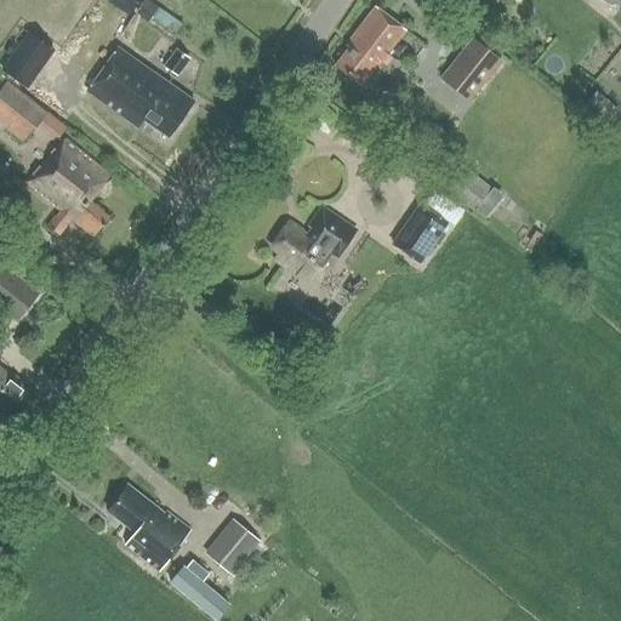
[(106,0),(129,16),(138,0),(106,0)]
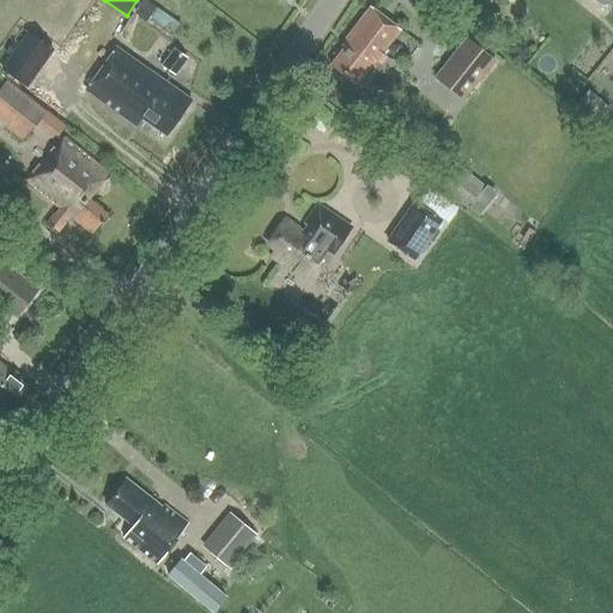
[(387,58),(382,54),(400,31),(369,8),(346,38),(349,41),(329,66),(357,87),(376,62),(381,66),(387,58)]
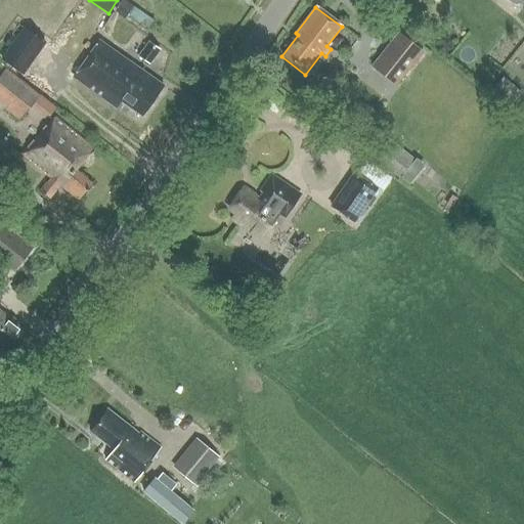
[(24,76),(45,44),(24,30),(2,60),(24,76)]
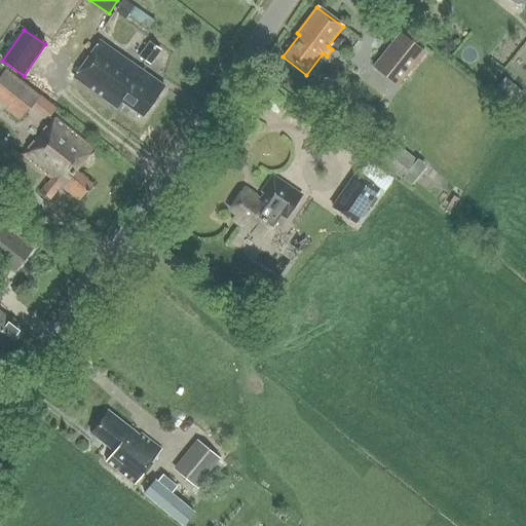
[(424,50),(400,30),(371,66),(397,85),(424,50)]
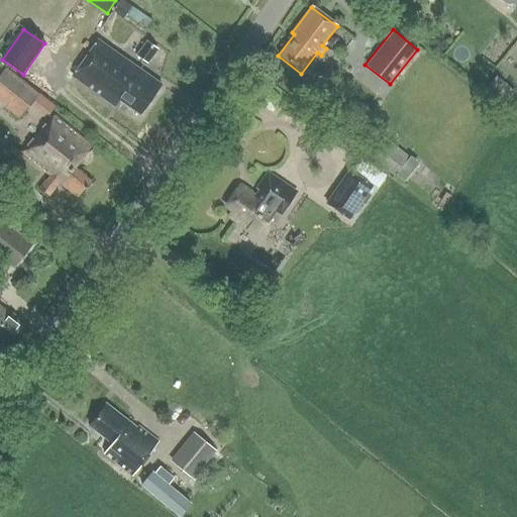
[(161,85),(98,41),(73,78),(114,107),(119,101),(139,115),(161,85)]
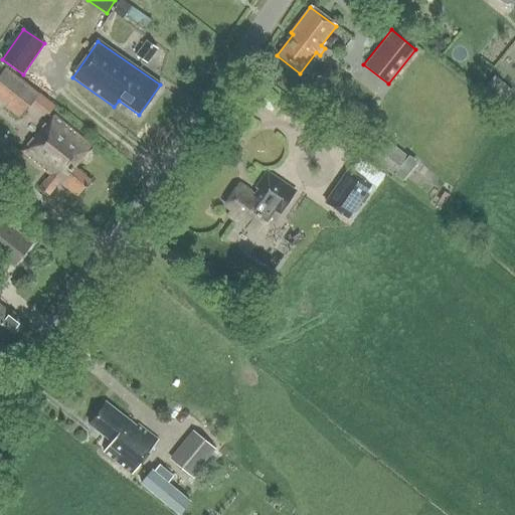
[(157,51),(147,43),(137,55),(147,63),(157,51)]
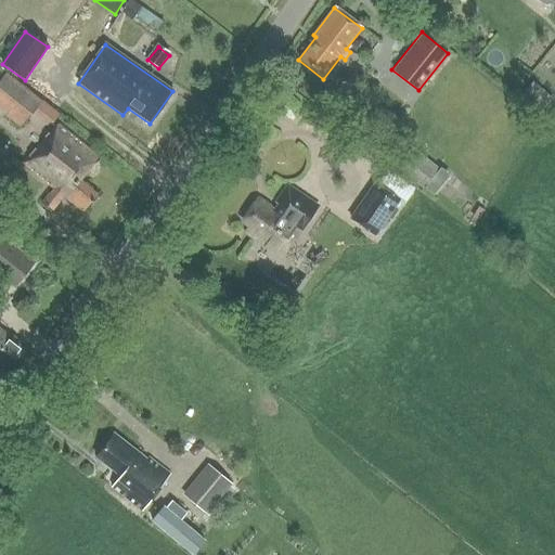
[(4,74),(0,78),(0,111),(21,128),(40,104),(4,74)]
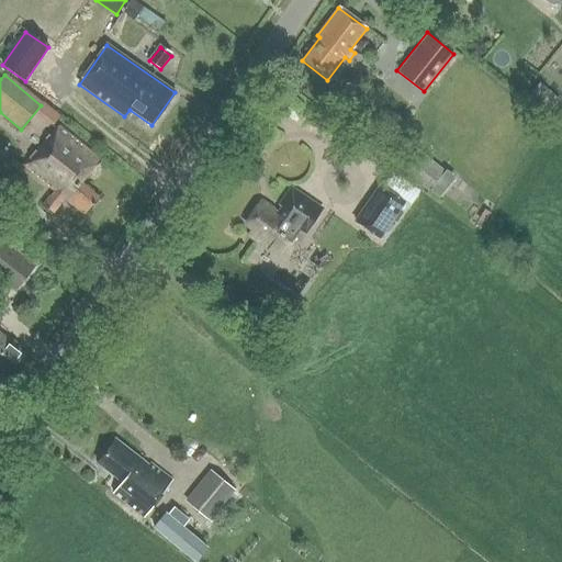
[(85,216),(99,199),(80,183),(100,160),(58,126),(24,167),(54,191),(63,199),(85,216)]
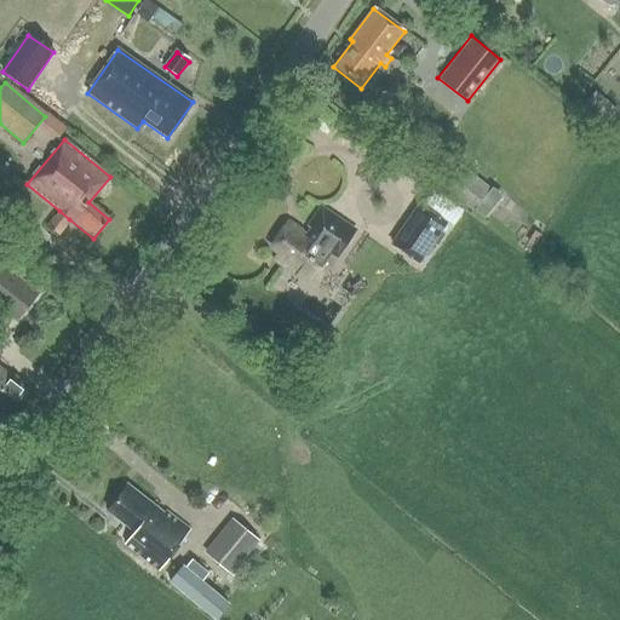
[(491,187),(459,161),(441,183),(472,208),(491,187)]
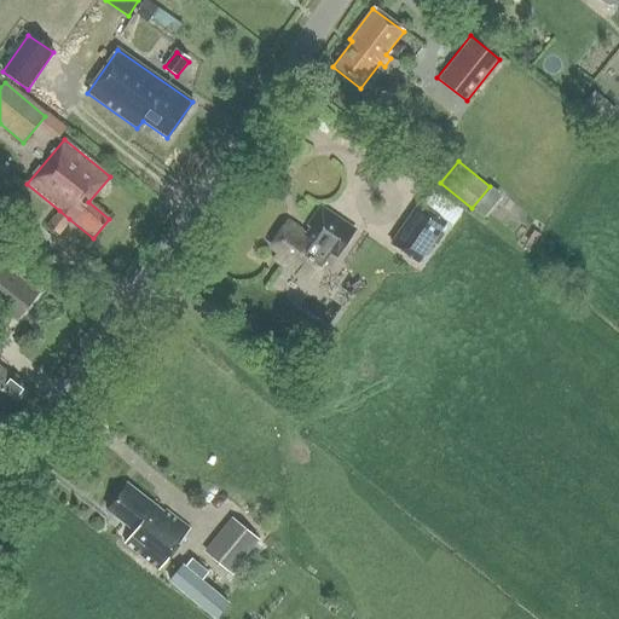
[(445,224),(418,204),(391,243),(417,262),(445,224)]
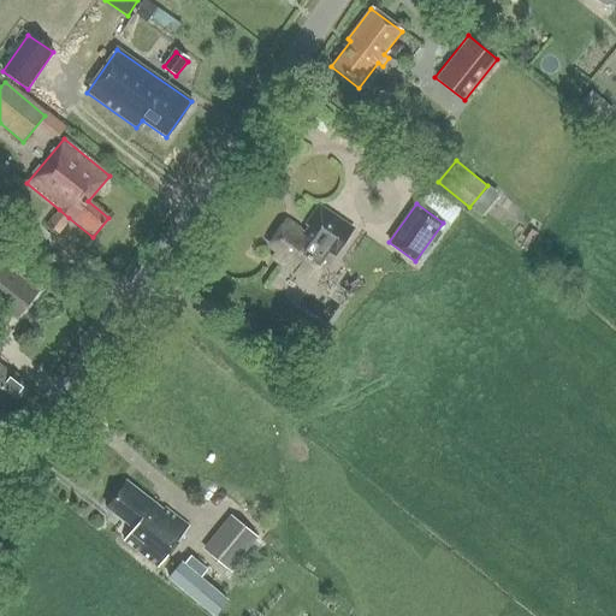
[(301,232),(285,221),(270,244),(278,250),(272,259),(311,286),(331,256),(332,258),(351,231),(318,208),(301,232)]
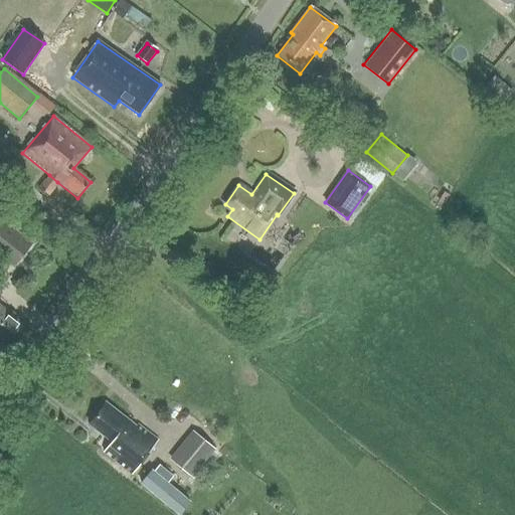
[(45,179),(38,188),(48,196),(54,188),(53,187),(45,180),(45,179)]
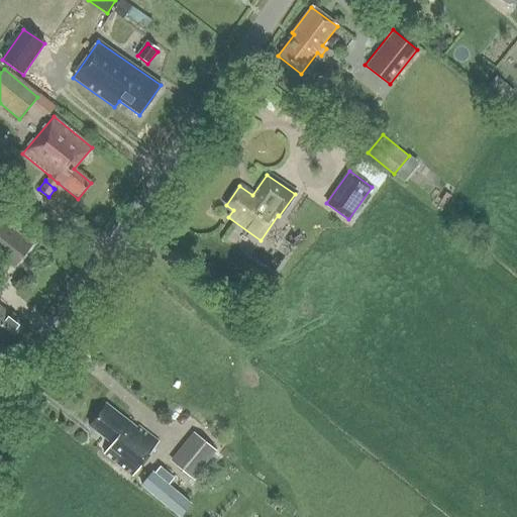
[(32,243),(0,216),(0,254),(14,267),(32,243)]
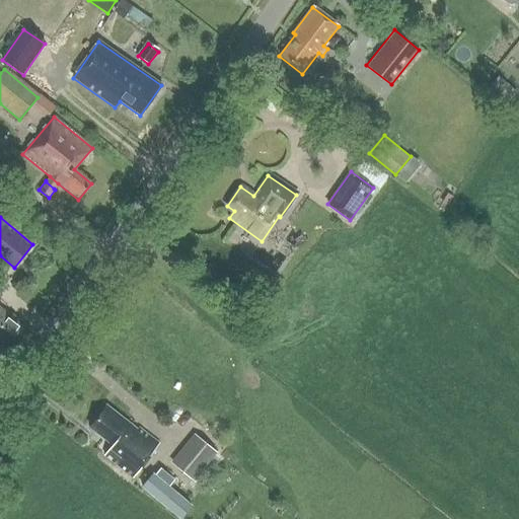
[(20,295),(29,282),(19,274),(10,287),(20,295)]
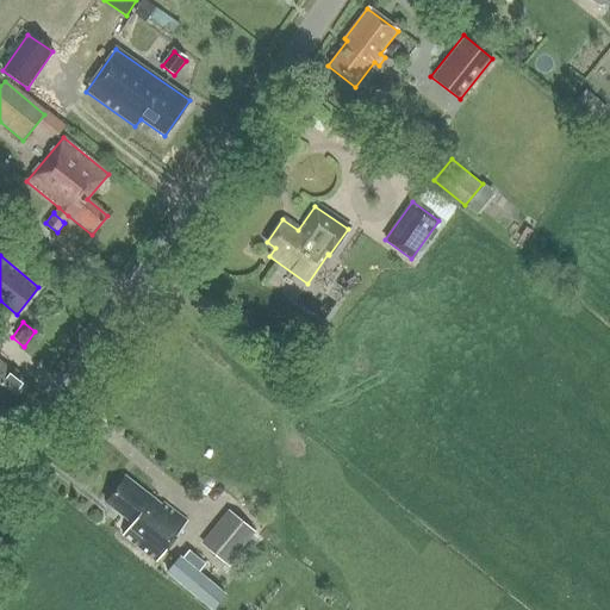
[(0,404),(6,409),(25,384),(0,365),(0,404)]
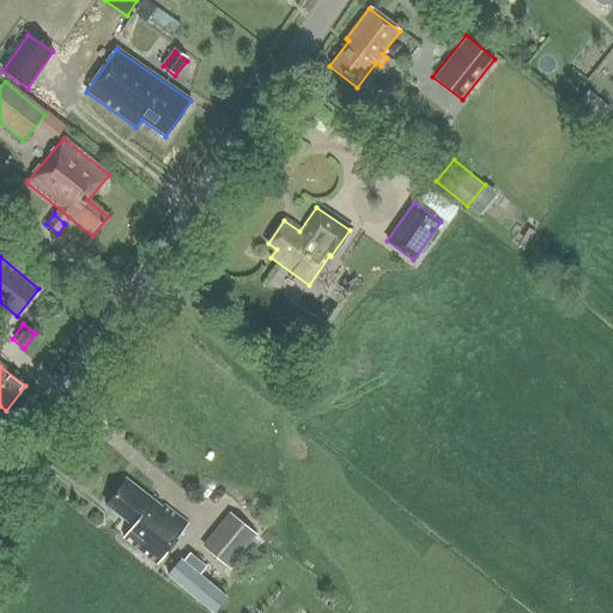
[(157,565),(188,525),(164,507),(162,508),(126,480),(105,505),(132,526),(123,538),(157,565)]
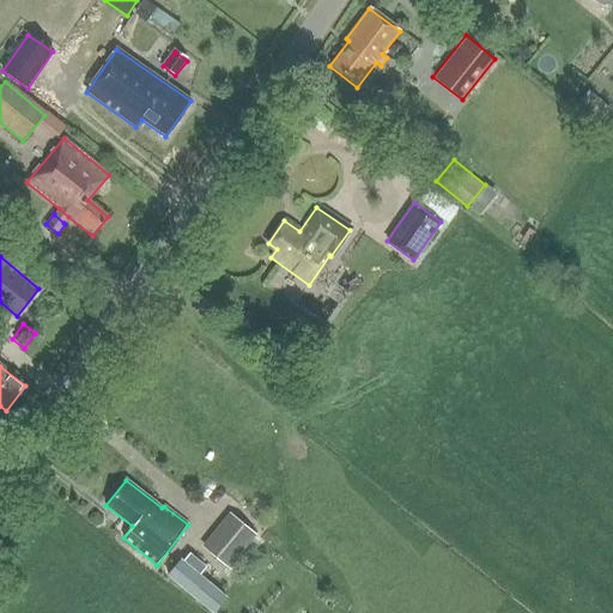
[(206,550),(229,569),(256,535),(234,517),(206,550)]
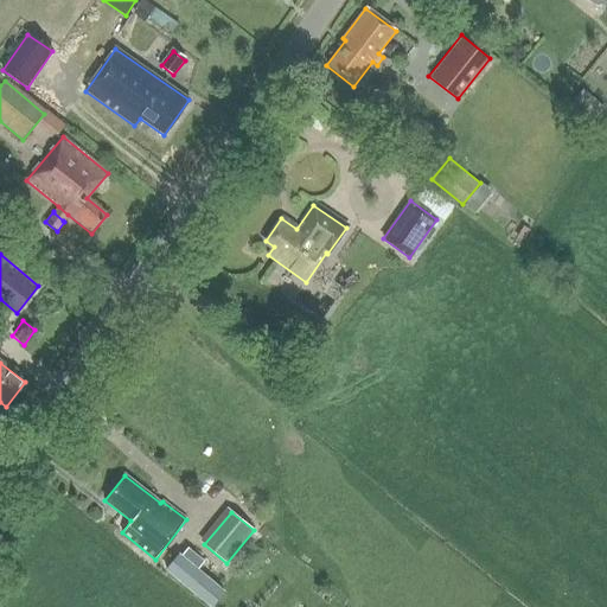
[(204,561),(189,548),(181,556),(197,569),(204,561)]
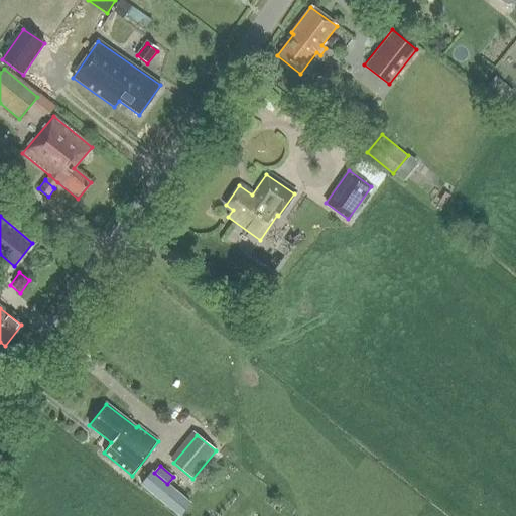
[(152,471),(140,485),(177,515),(189,502),(167,484),(154,473),(152,471)]
